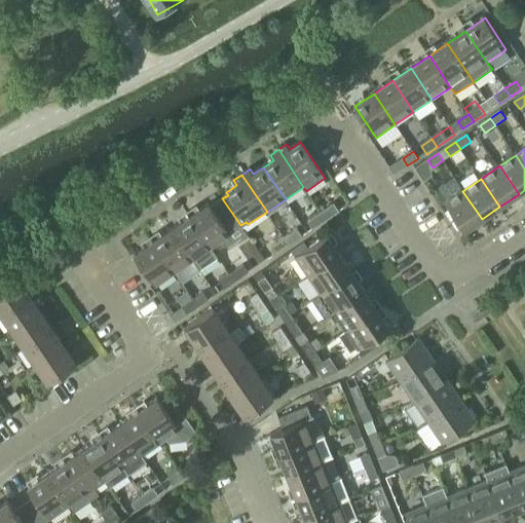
[(482,219),(462,191),(446,202),(464,231),(482,219)]
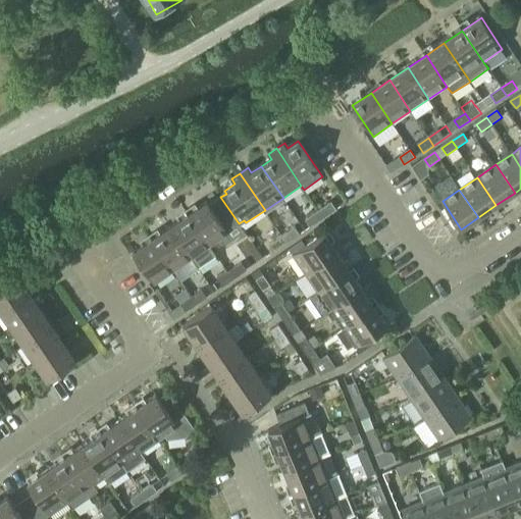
[(208,203),(188,215),(210,247),(220,240),(226,249),(247,236),(239,223),(220,197),(209,205),(208,203)]
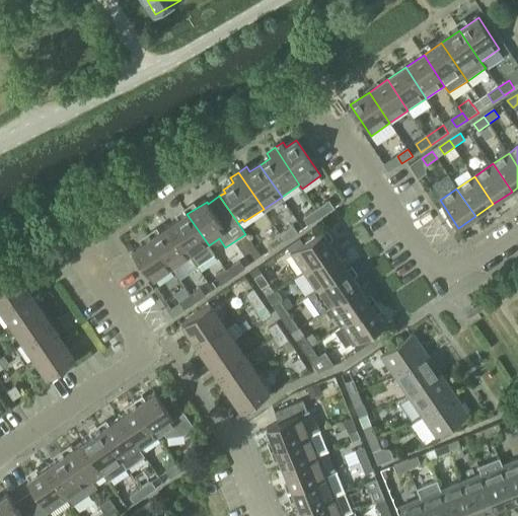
[(329,202),(317,210),(322,218),(335,209),(329,202)]
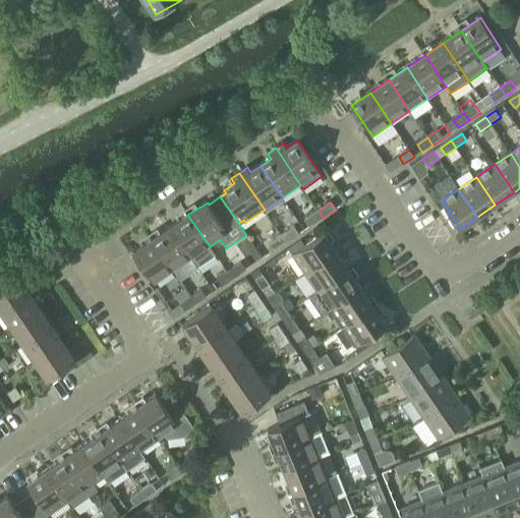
[(324,219),(319,211),(305,220),(310,227),(324,219)]
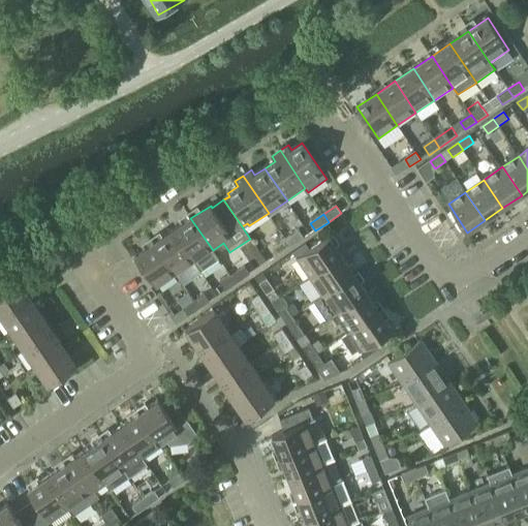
[(190,218),(173,230),(200,272),(218,260),(212,251),(213,250),(190,218)]
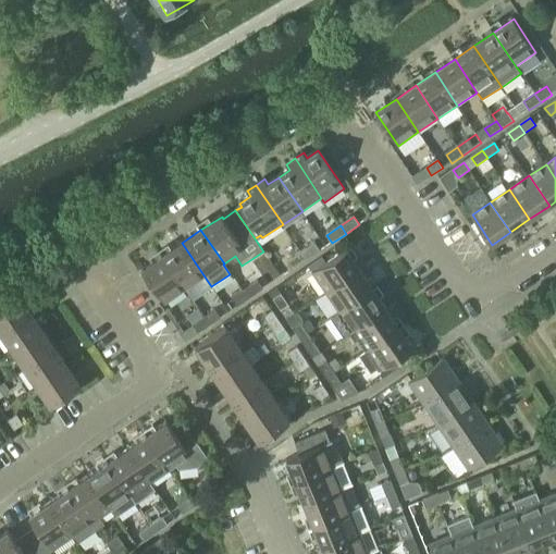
[(182,243),(163,256),(185,290),(204,278),(211,287),(211,286),(182,243)]
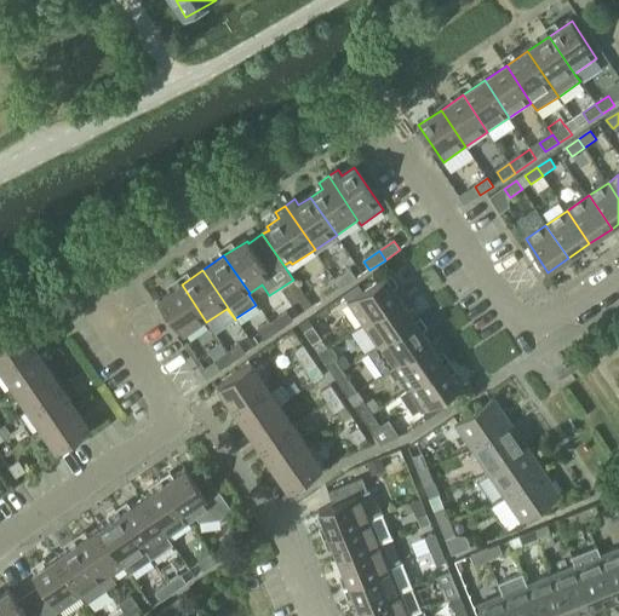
[(350,271),(336,281),(342,289),(356,280),(350,271)]
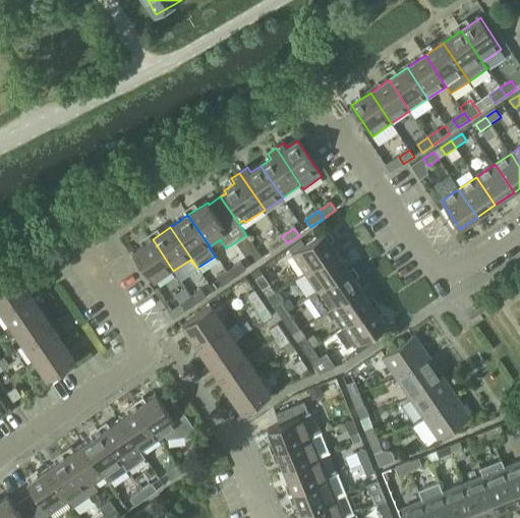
[(293,255),(305,274),(338,252),(325,233),(293,255)]
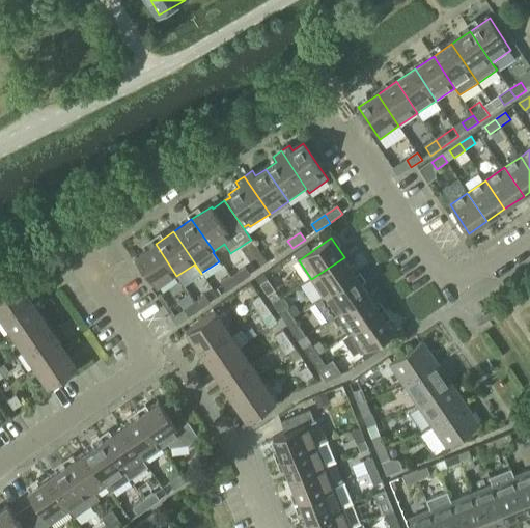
[(293,248),(287,241),(274,250),(279,256),(293,248)]
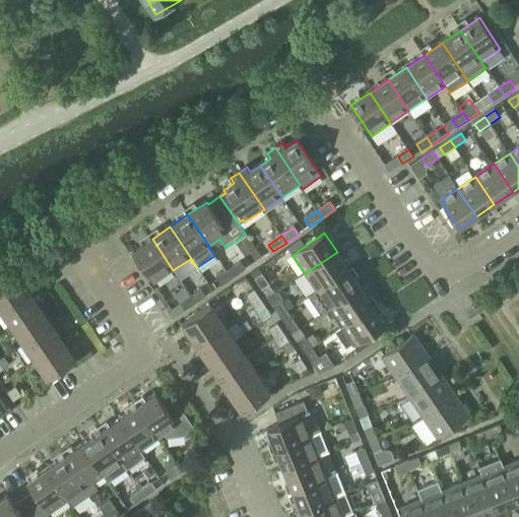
[(173,270),(152,239),(133,252),(154,283),(173,270)]
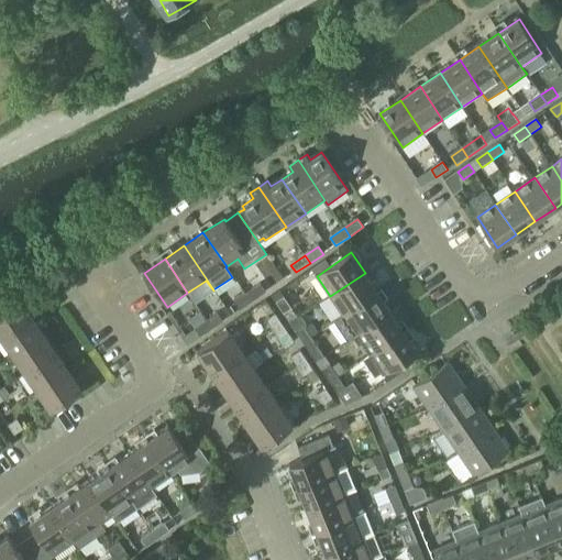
[(330,296),(343,316),(378,293),(365,273),(330,296)]
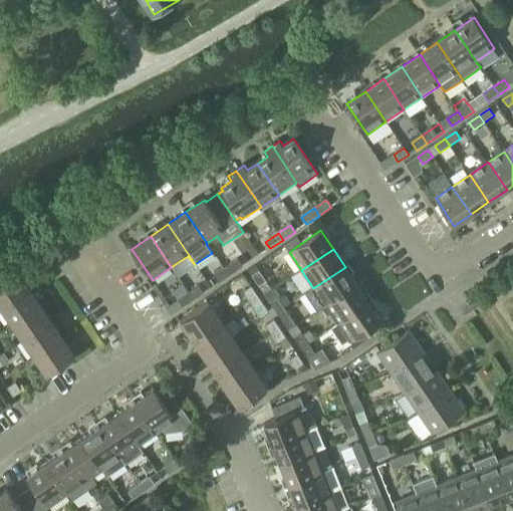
[(238,262),(225,270),(230,277),(243,269),(238,262)]
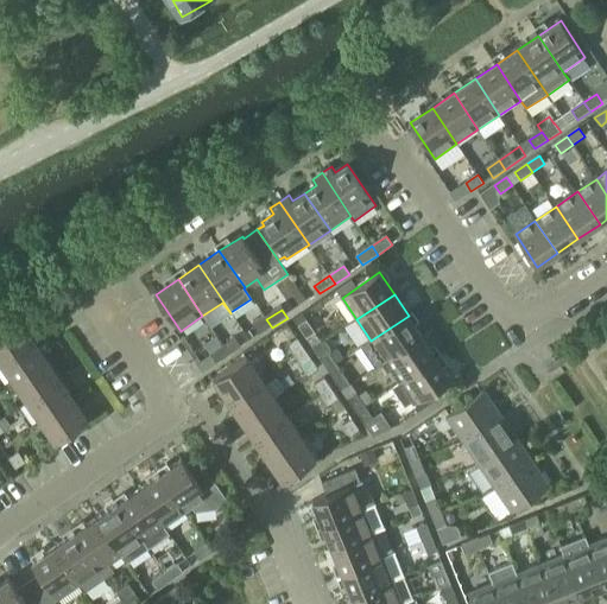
[(375,368),(385,362),(423,337),(409,316),(371,341),(361,348),(375,368)]
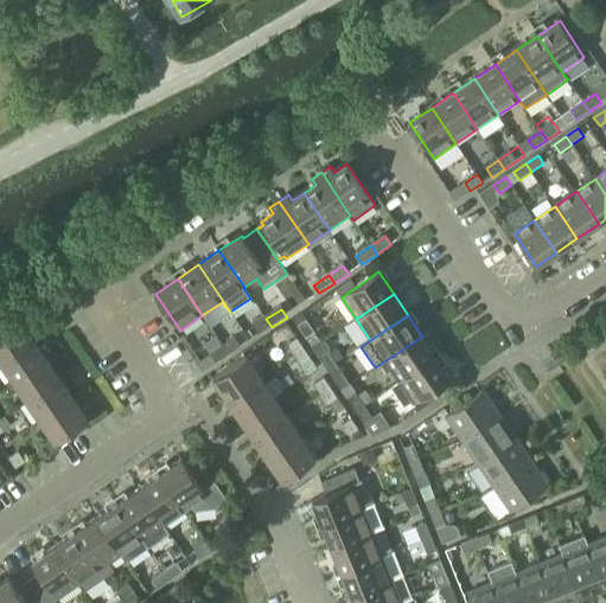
[(0,331),(0,360),(2,365),(36,342),(19,319),(0,331)]
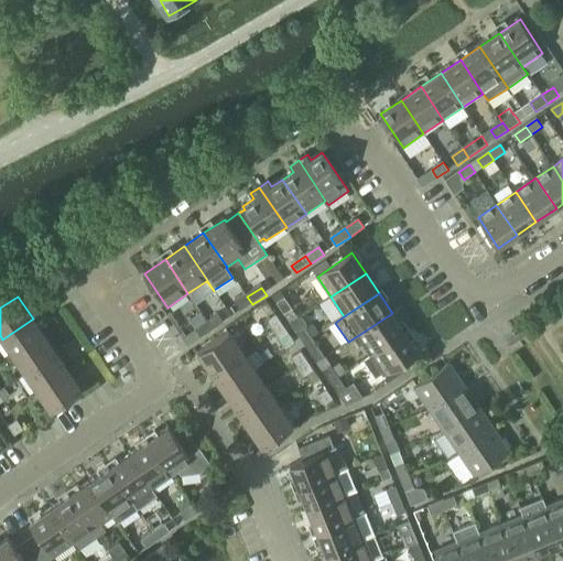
[(252,304),(247,297),(235,304),(239,312),(252,304)]
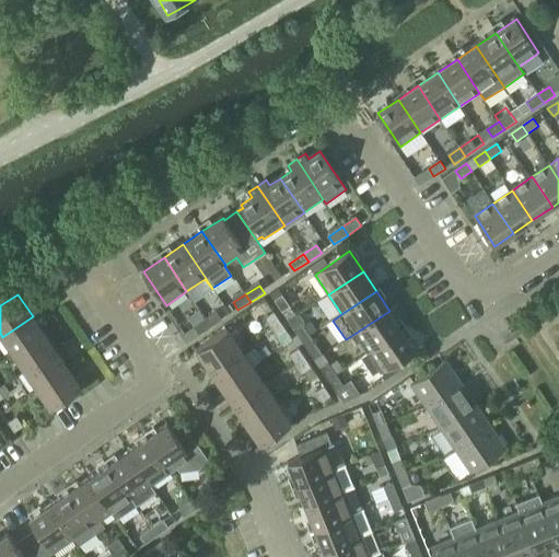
[(275,301),(282,313),(290,308),(282,297),(275,301)]
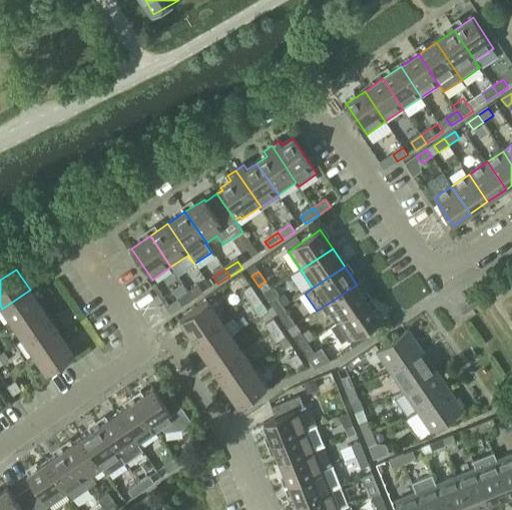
[(325,306),(338,324),(369,303),(357,285),(325,306)]
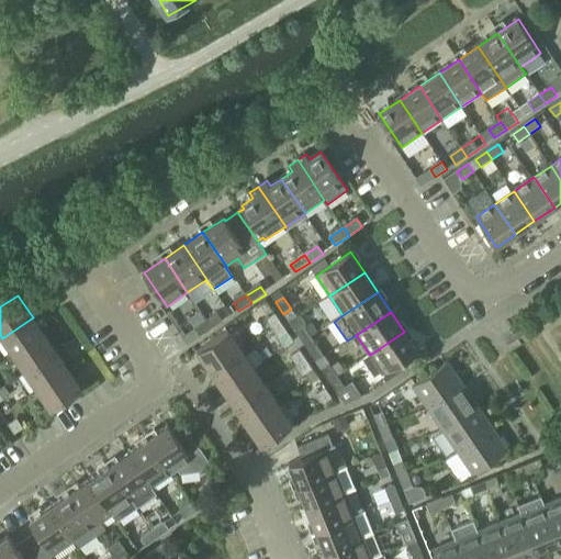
[(217,313),(206,321),(212,328),(223,321),(217,313)]
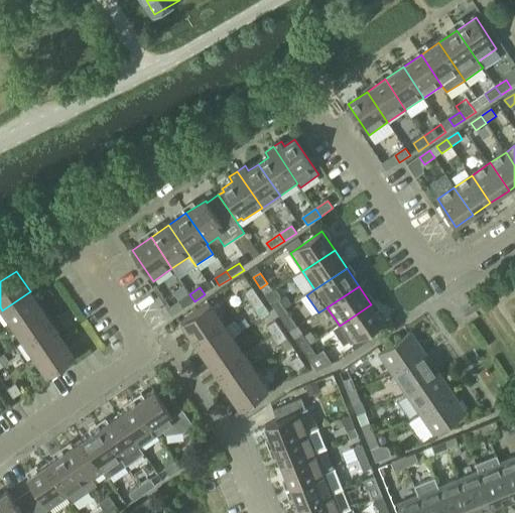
[(244,295),(250,303),(258,298),(252,289),(244,295)]
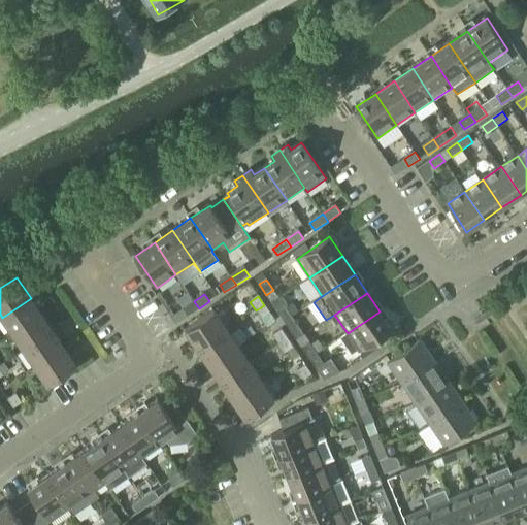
[(276,312),(284,322),(291,317),(285,306),(286,305),(281,297),(271,303),(276,312)]
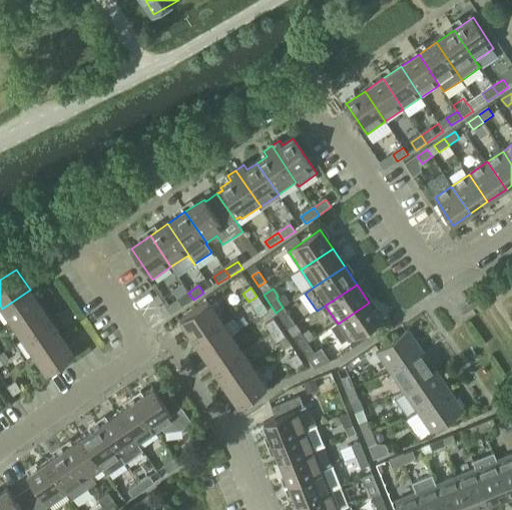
[(2,309),(14,326),(42,308),(31,292),(30,290),(2,309)]
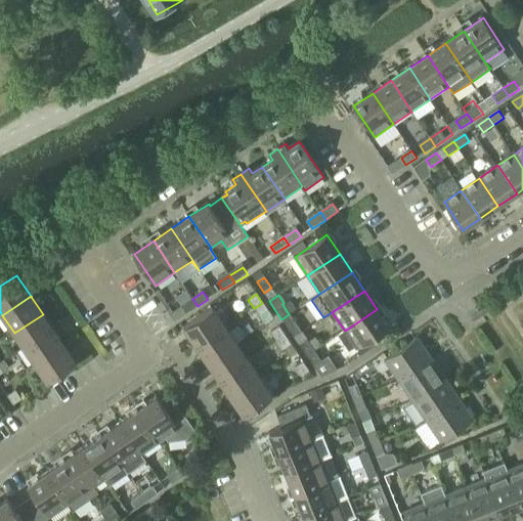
[(198,306),(192,299),(182,306),(187,314),(198,306)]
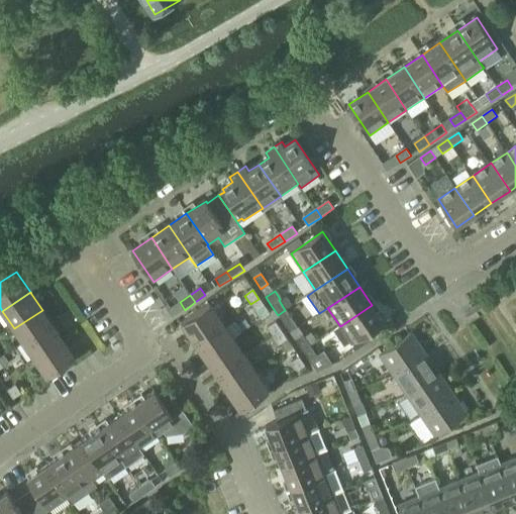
[(259,299),(250,304),(262,321),(270,316),(259,299)]
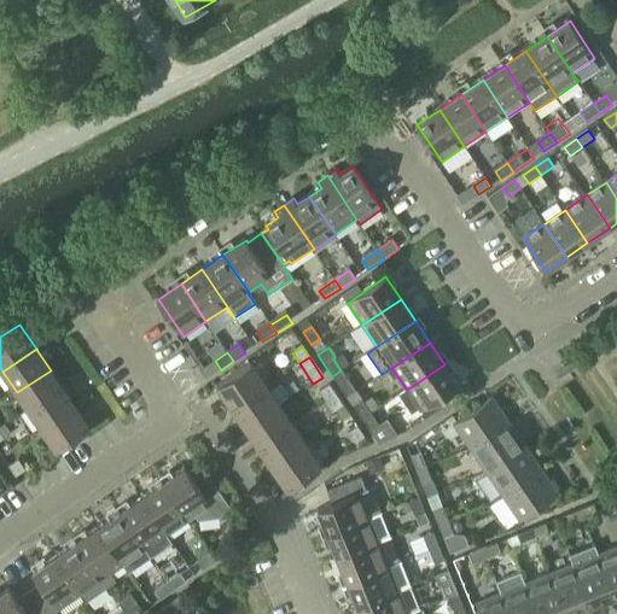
[(217,387),(232,408),(266,385),(251,364),(217,387)]
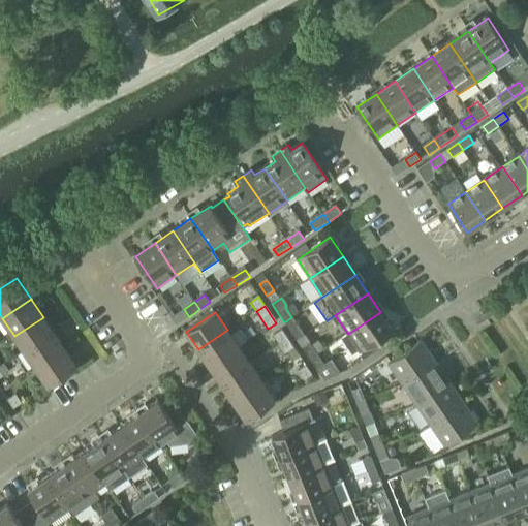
[(380,312),(348,334),(361,352),(362,352),(379,341),(393,331),(380,312)]
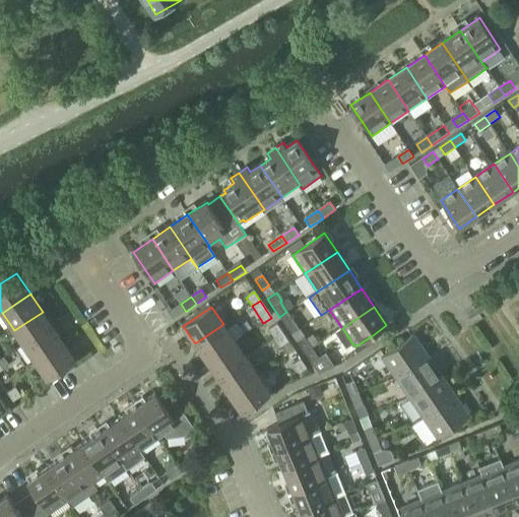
[(14,330),(26,347),(54,328),(43,312),(14,330)]
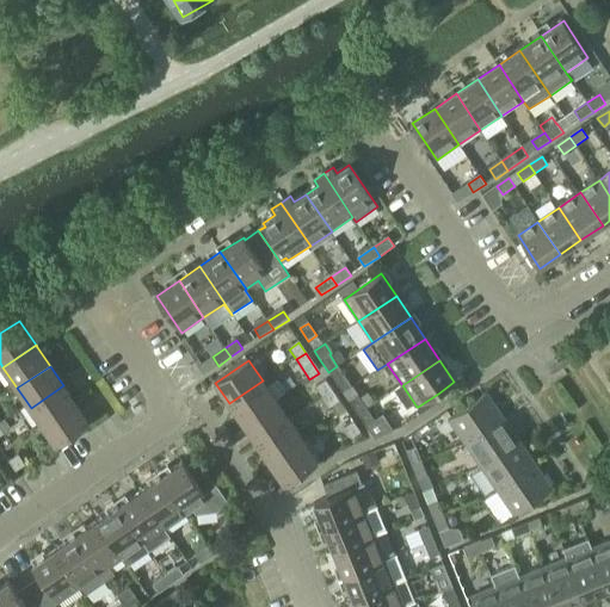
[(337,366),(328,372),(343,394),(352,388),(337,366)]
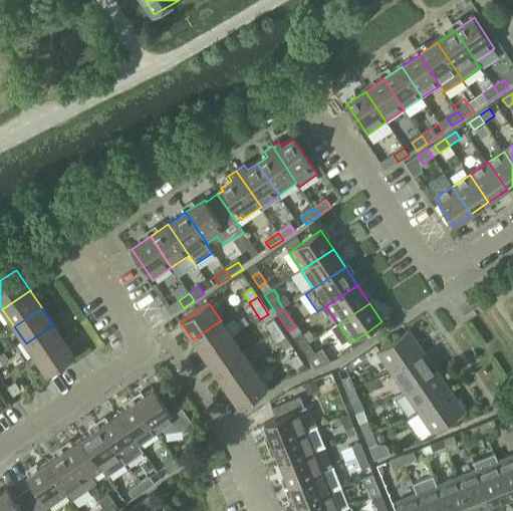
[(193,339),(205,356),(233,338),(221,320),(193,339)]
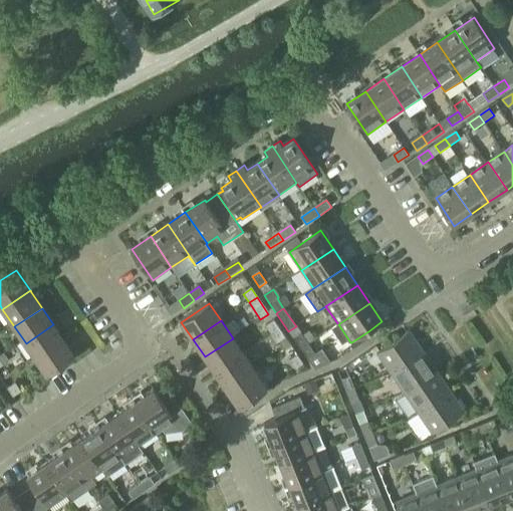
[(266,327),(272,335),(280,329),(275,321),(266,327)]
